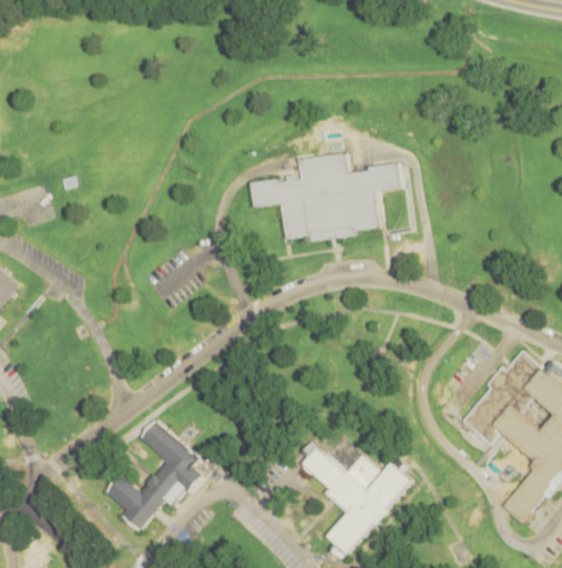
[(252,182),(254,206),(281,203),(285,239),(308,236),(308,240),(356,234),(355,229),(379,226),(375,189),(399,186),(397,164),(369,168),(369,171),(346,173),(344,153),(299,158),(302,180),(278,183),(278,180),(252,182)]
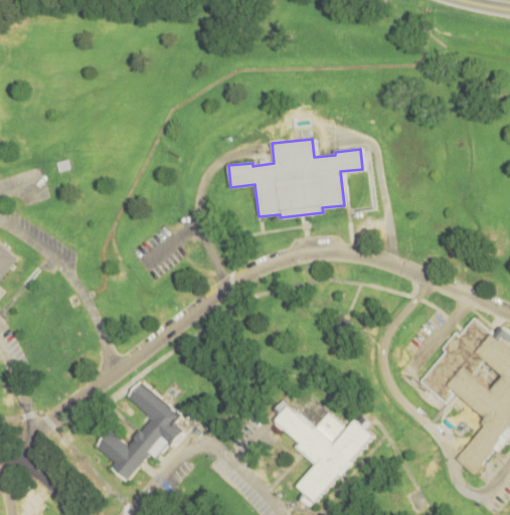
[(0,244),(16,259),(0,277),(0,244)]
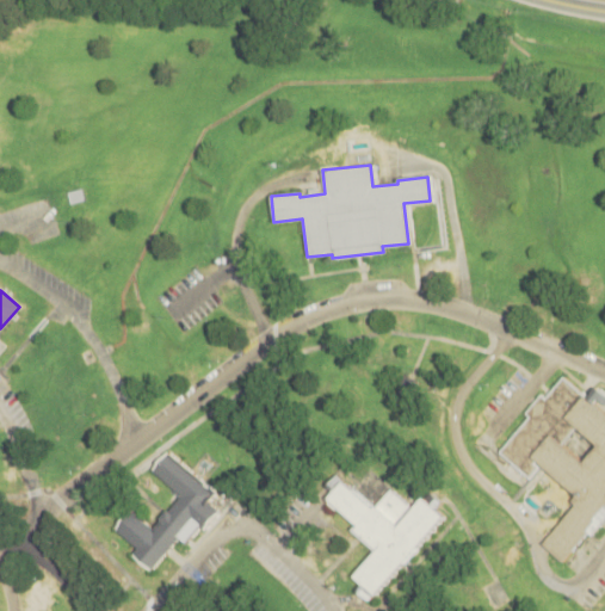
[(409,399),(417,384),(397,376),(391,390),(409,399)]
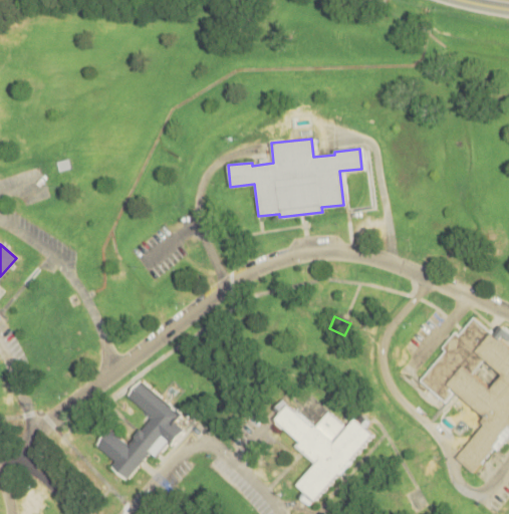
[(450,458),(467,473),(490,447),(493,450),(508,431),(508,351),(495,339),(498,335),(505,341),(508,336),(499,327),(491,336),(469,316),(453,334),(450,332),(437,346),(440,349),(414,379),(440,402),(450,391),(479,417),(475,421),(479,425),(450,458)]
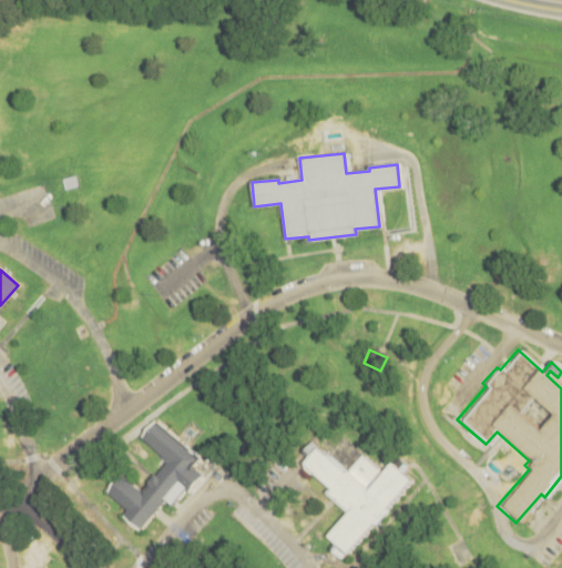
[(140,437),(154,422),(195,458),(202,465),(196,472),(200,475),(184,494),(181,490),(169,507),(162,499),(136,531),(119,515),(122,511),(104,492),(120,473),(138,493),(165,460),(140,437)]
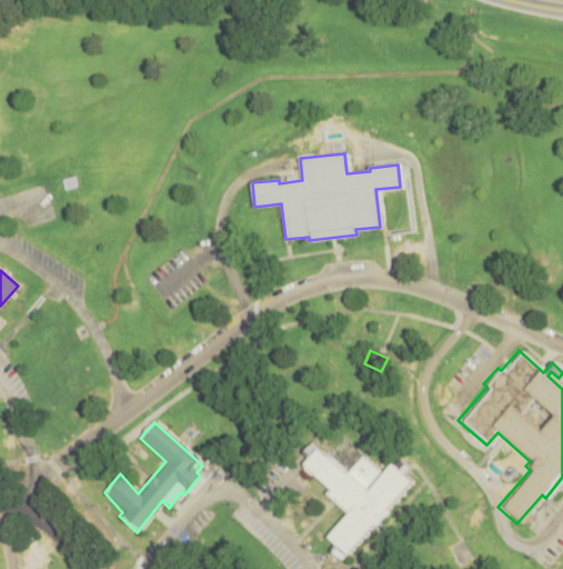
[(325,536),(347,555),(411,481),(403,475),(409,468),(404,463),(399,470),(391,463),(368,489),(365,487),(380,471),(361,455),(344,473),(317,448),(300,467),(309,475),(311,472),(330,489),(325,493),(347,512),(325,536)]
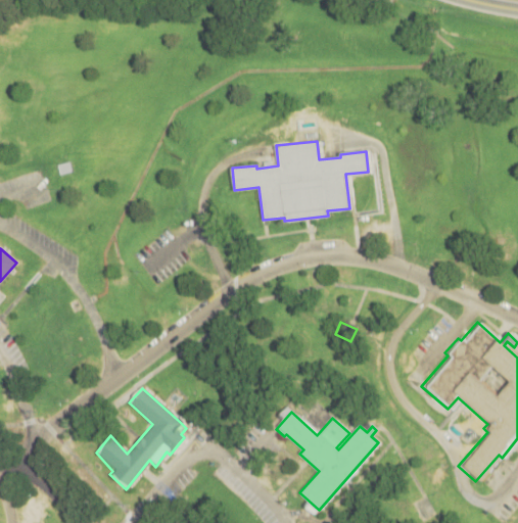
All buildings are outlined.
